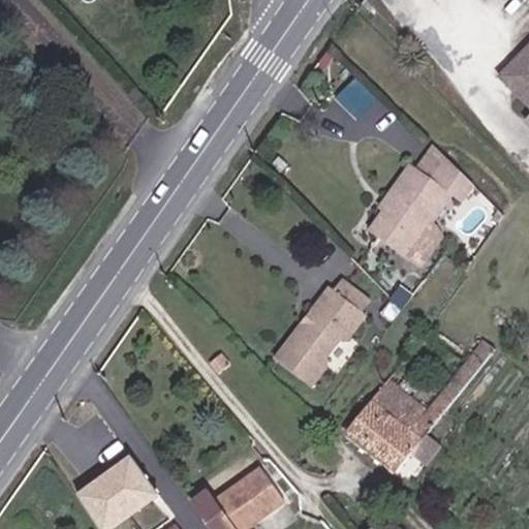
[(528,43),(511,61),(524,75),(510,90),(528,106),(528,120),(527,122),(528,124),(528,43)]
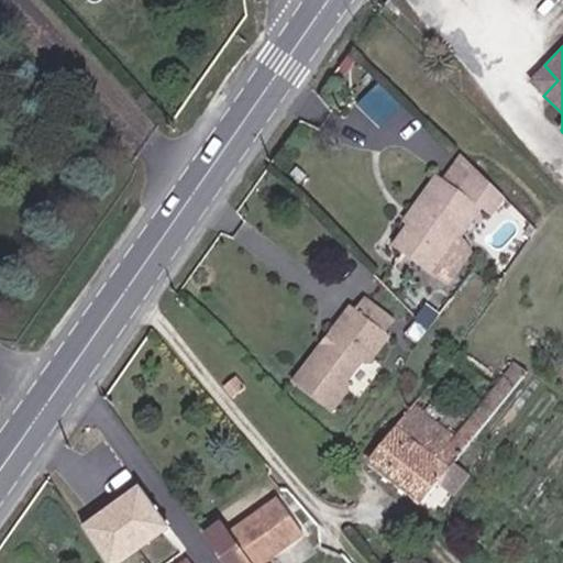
[(558,80),(544,65),(529,80),(543,96),(558,80)]
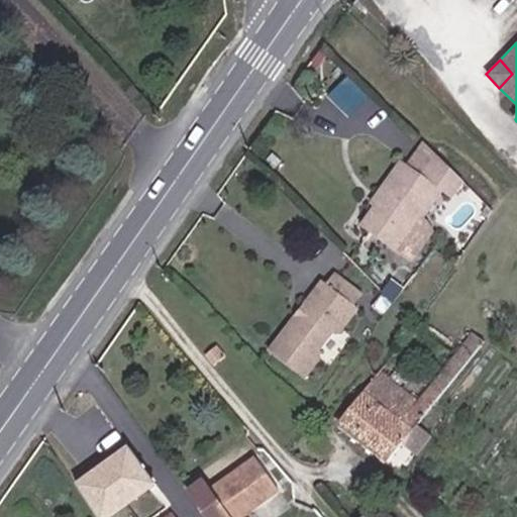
[(467,183),(440,157),(429,146),(413,168),(406,162),(381,196),(385,199),(379,208),(366,228),(400,252),(423,221),(420,219),(441,189),(454,199),(467,183)]
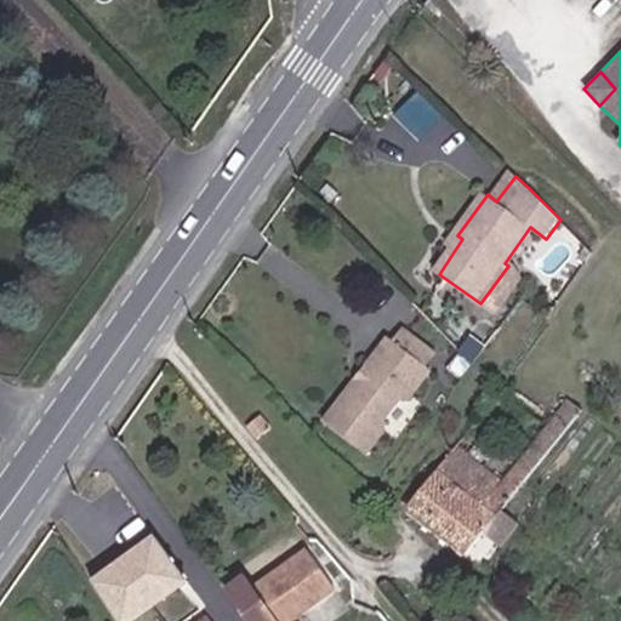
[(462,239),(457,235),(450,246),(455,250),(462,239)]
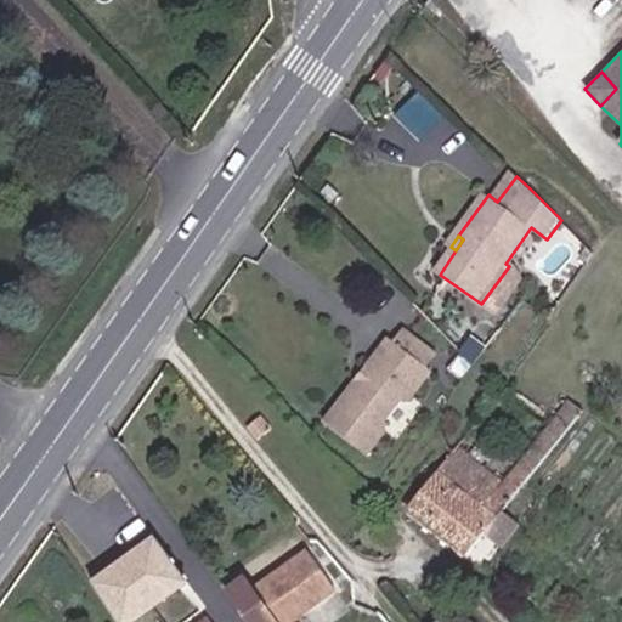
[(406,333),(395,346),(422,366),(431,352),(406,333)]
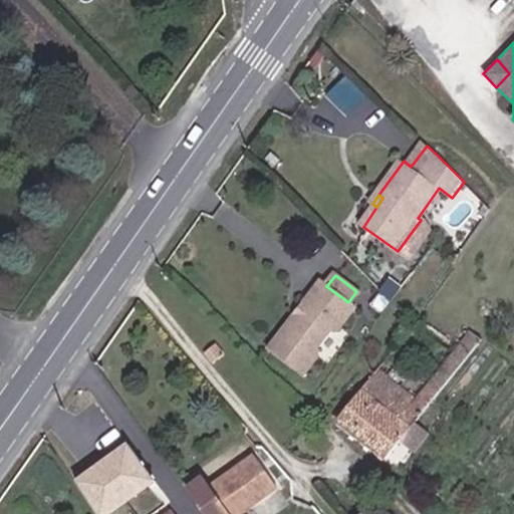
[(392,280),(382,292),(394,302),(403,290),(392,280)]
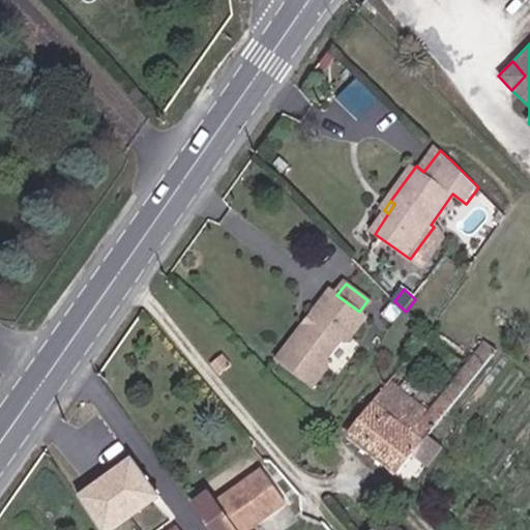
[(359,312),(336,295),(332,292),(275,367),(311,393),(326,373),(325,365),(343,342),(351,341),(367,318),(359,312)]
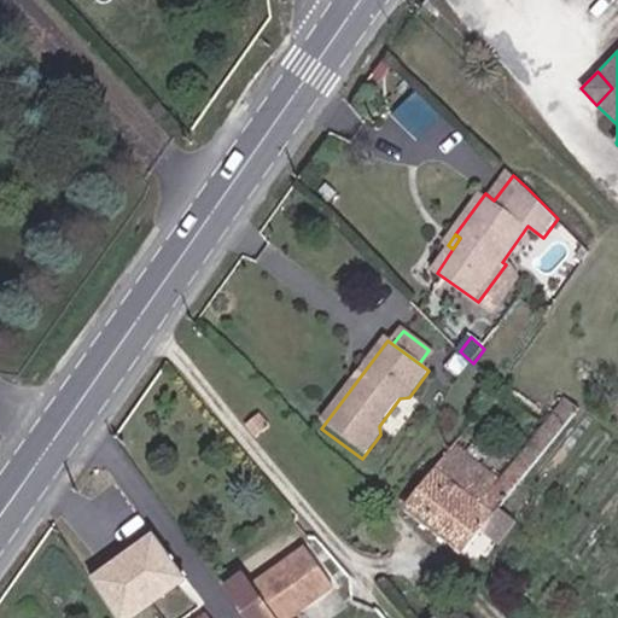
[(499,482),(453,445),(403,508),(462,552),(579,409),(565,398),(499,482)]
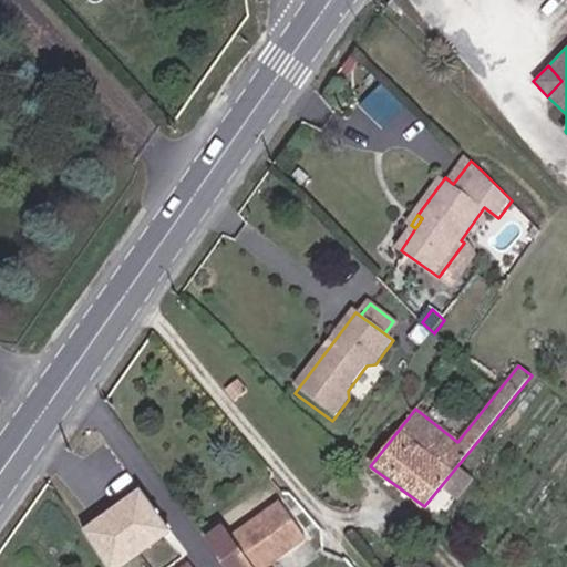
[(225,389),(235,401),(246,391),(237,379),(225,389)]
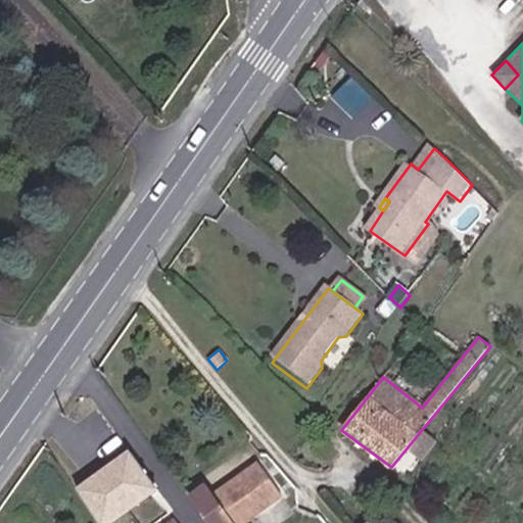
[(129,449),(74,489),(96,522),(113,522),(159,491),(129,449)]
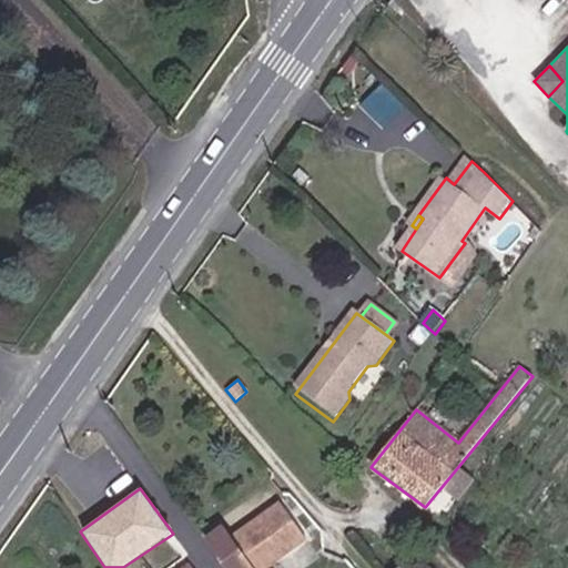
[(266,567),(306,538),(282,505),(233,540),(229,535),(211,548),(225,567),(266,567)]
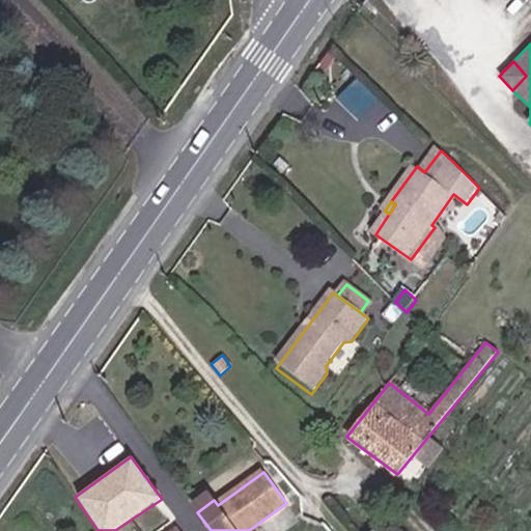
[(374,530),(402,530),(390,516),(374,530)]
